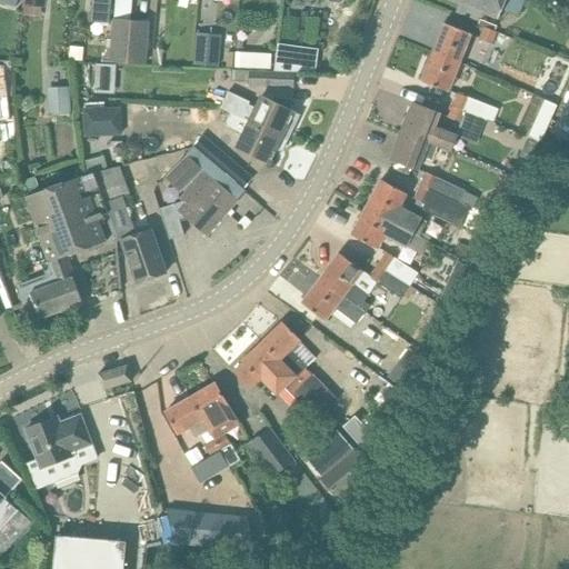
[(0,0),(0,3),(15,10),(18,0),(0,0)]
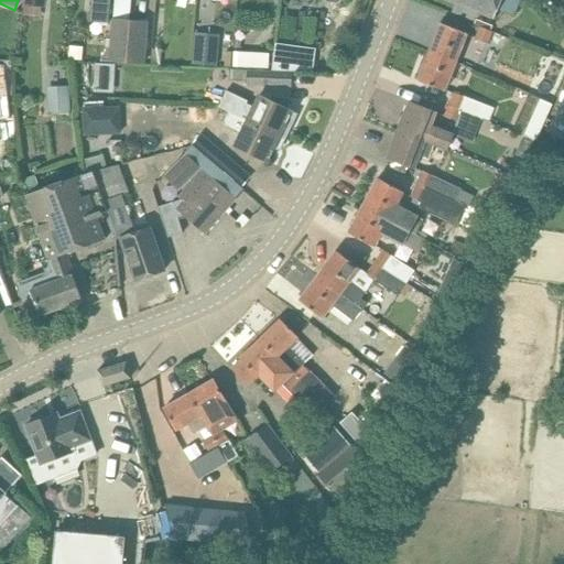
[(23,0),(22,17),(40,19),(41,8),(45,9),(45,0),(23,0)]
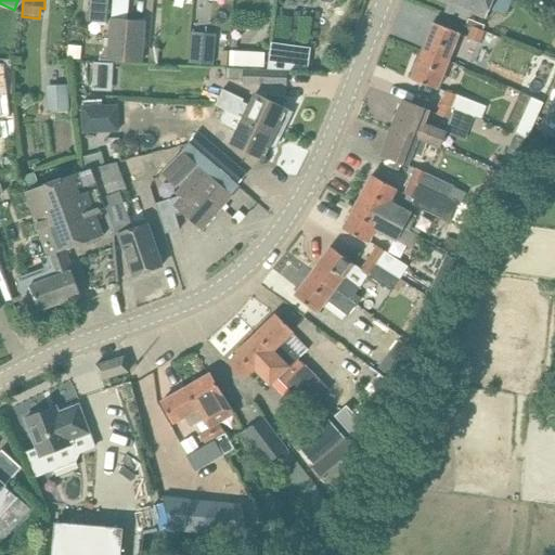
[(106,23),(107,0),(90,0),(89,21),(106,23)]
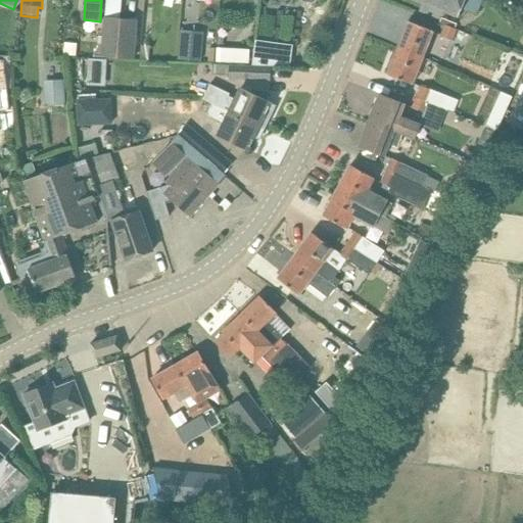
[(104,19),(101,56),(133,58),(134,40),(135,21),(121,20),(122,0),(106,0),(105,19),(104,19)]
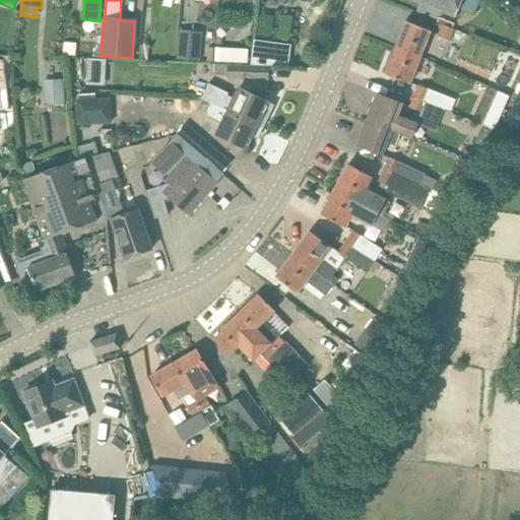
[(411,0),(420,3),(417,11),(436,18),(439,11),(456,17),(459,8),(470,12),(472,7),(473,7),(475,0),(411,0)]
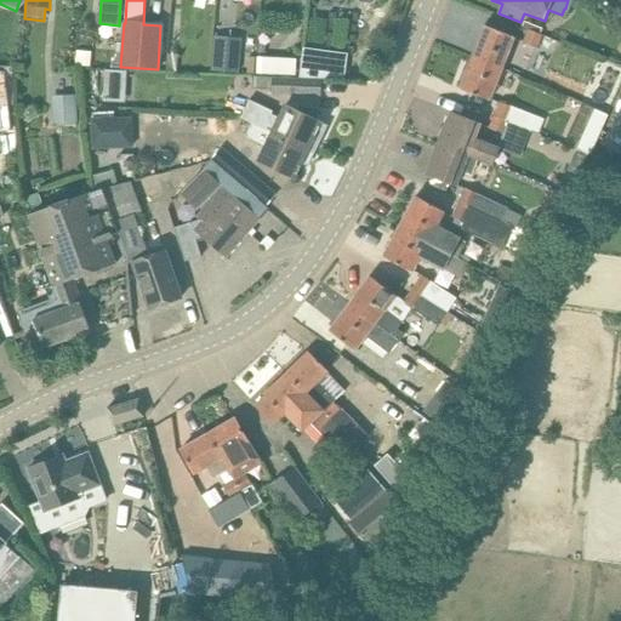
[(484,26),(472,57),(502,69),(514,38),(484,26)]
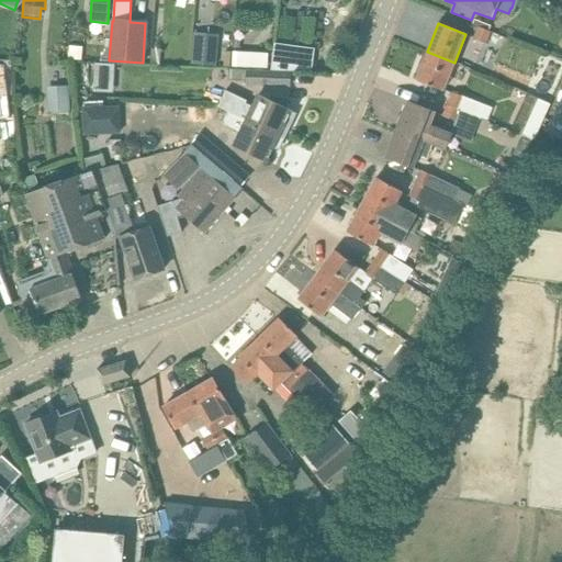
[(478,27),(473,38),(486,43),(490,32),(478,27)]
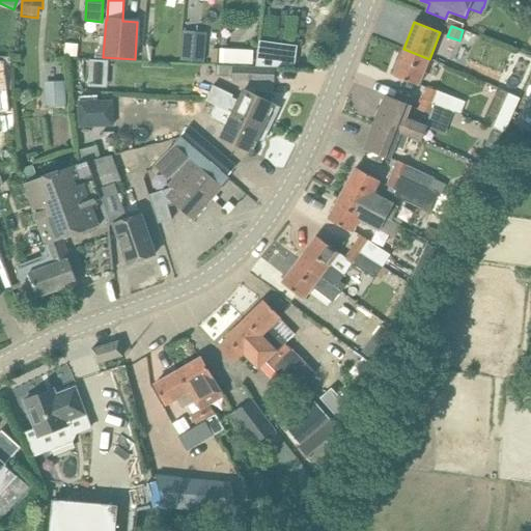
[(202,65),(205,42),(182,39),(179,62),(202,65)]
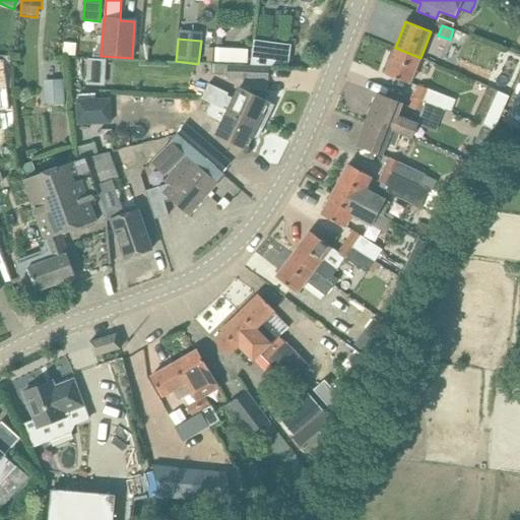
[(254,40),(251,65),(288,67),(291,45),(254,40)]
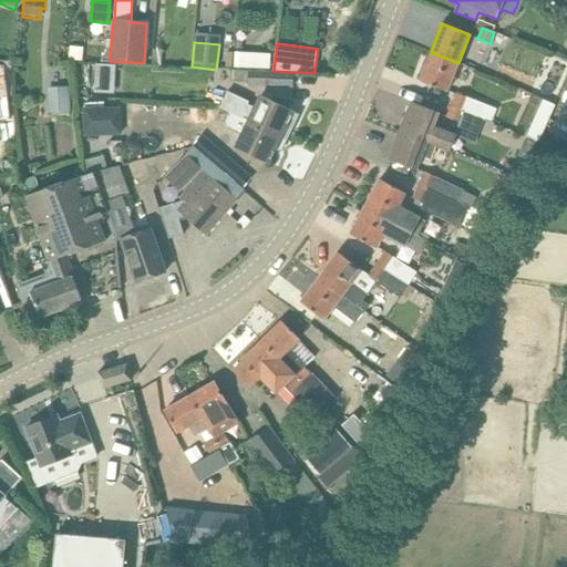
[(420,81),(447,92),(459,63),(431,52),(420,81)]
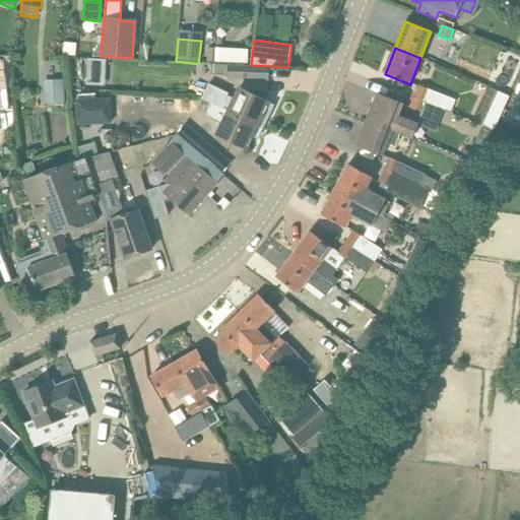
[(248,50),(215,49),(215,62),(248,63),(248,50)]
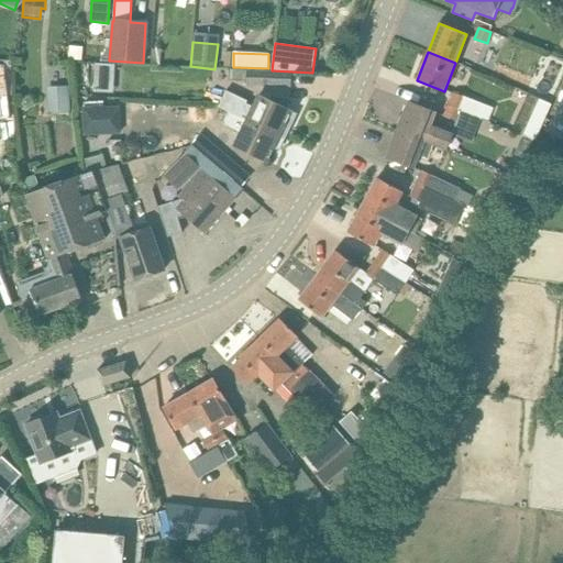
[(116,92),(116,64),(95,64),(94,92),(116,92)]
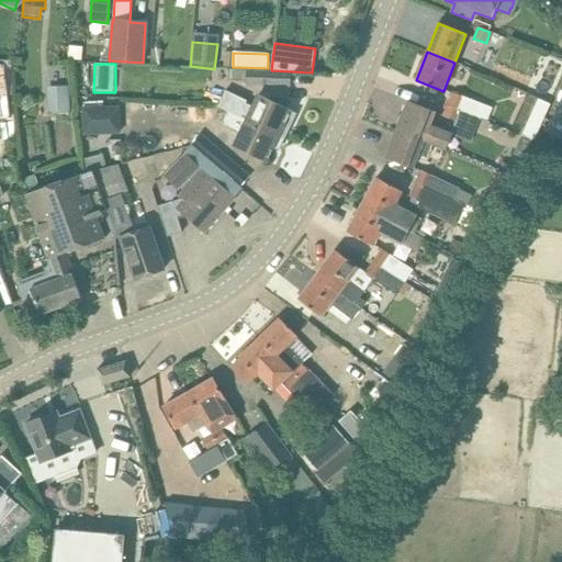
[(289,88),(290,75),(251,72),(251,69),(227,69),(227,81),(246,81),(246,86),(289,88)]
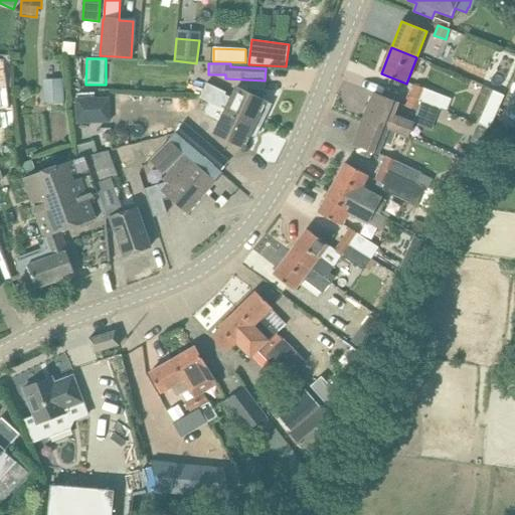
[(43,79),(44,103),(64,103),(63,78),(43,79)]
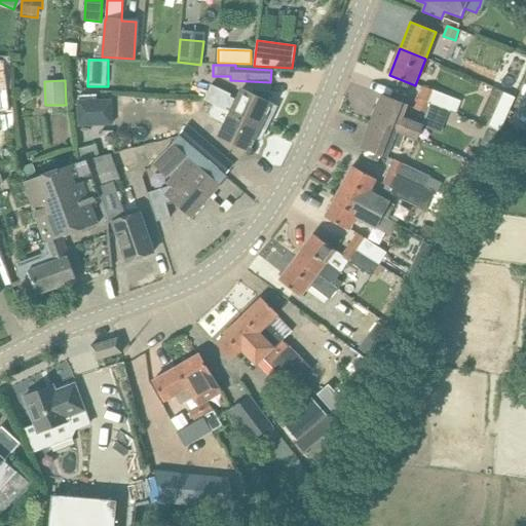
[(241,89),(235,102),(229,99),(231,95),(211,84),(203,101),(212,105),(261,127),(265,119),(270,120),(276,108),(271,105),(272,104),(241,89)]
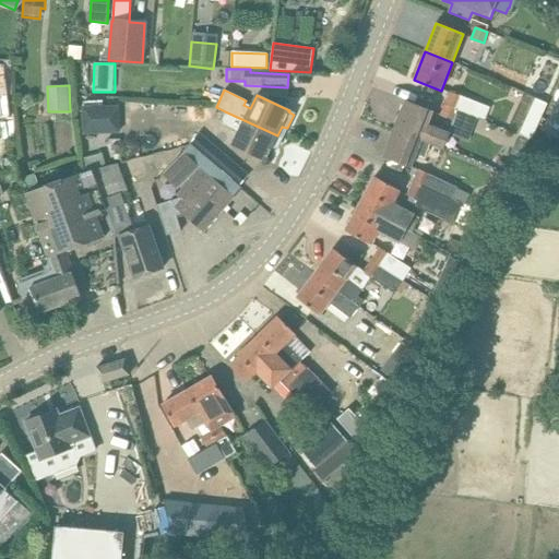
[(485,121),(489,108),(450,93),(444,105),(476,118),(485,121)]
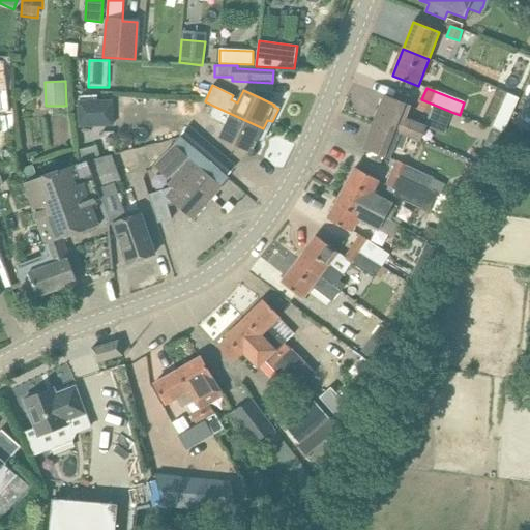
[(529,91),(514,123),(529,129),(529,91)]
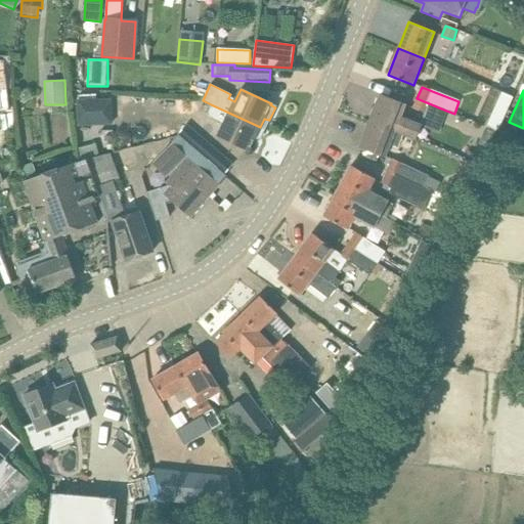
[(497,132),(512,98),(499,92),(484,126),(497,132)]
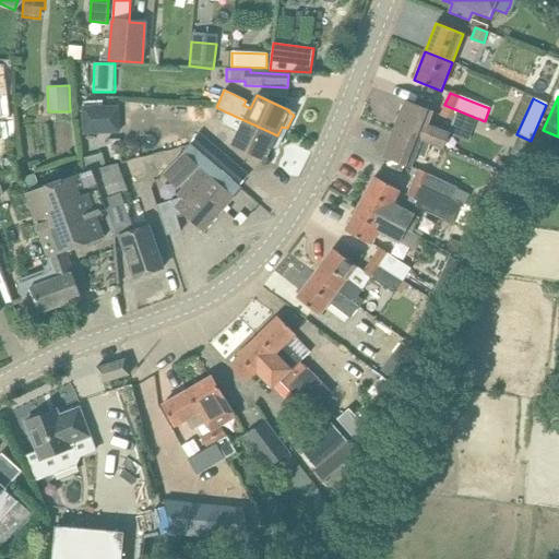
[(429,143),(443,147),(448,134),(427,127),(432,111),(405,100),(394,129),(429,143)]
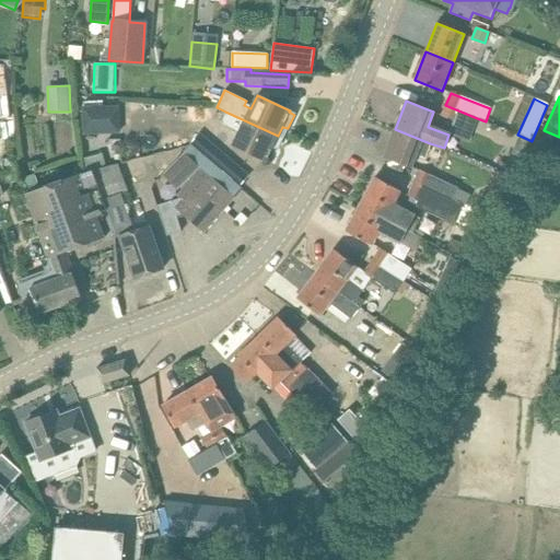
[(473,129),(477,118),(445,105),(441,116),(473,129)]
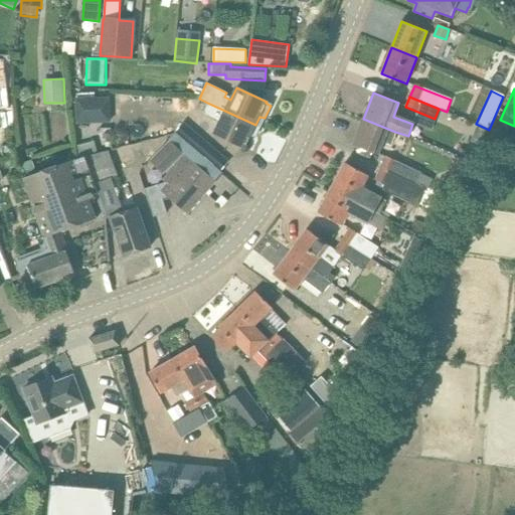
[(76,100),(77,123),(110,122),(109,99),(76,100)]
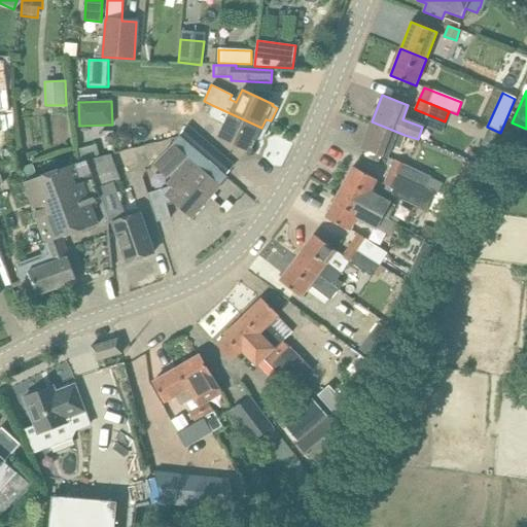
[(219,137),(250,151),(261,128),(212,105),(207,117),(224,126),(219,137)]
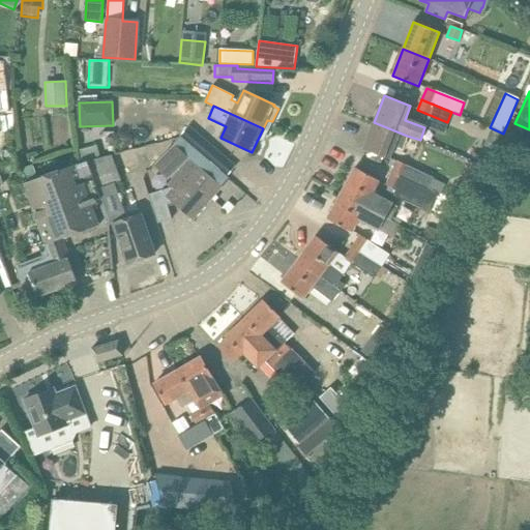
[(374,122),(363,149),(389,159),(393,147),(401,151),(407,136),(374,122)]
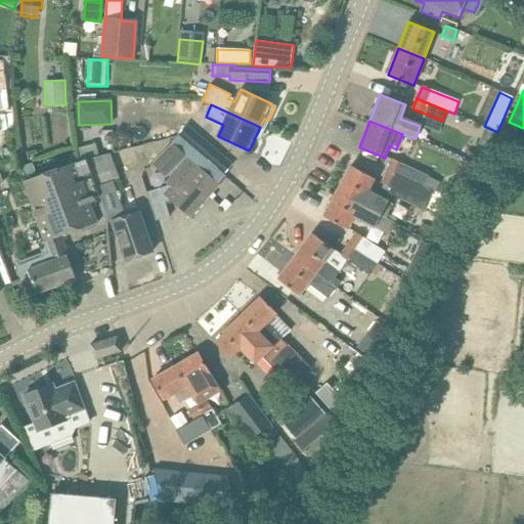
[(186,125),(178,135),(224,175),(232,165),(186,125)]
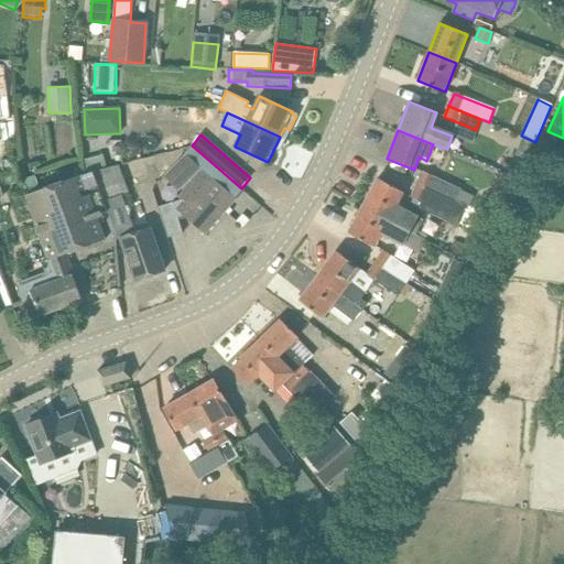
[(533,143),(522,138),(505,174),(516,179),(517,179),(533,143)]
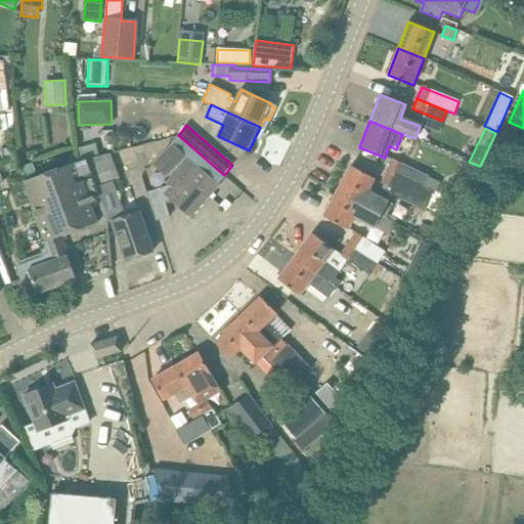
[(167,178),(187,157),(173,142),(153,164),(167,178)]
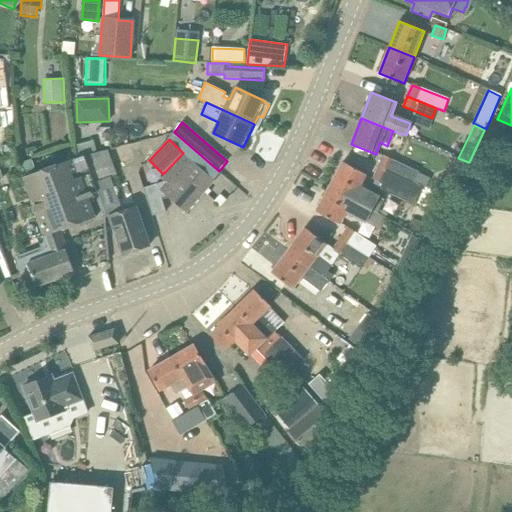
[(94,141),(76,145),(78,157),(97,153),(94,141)]
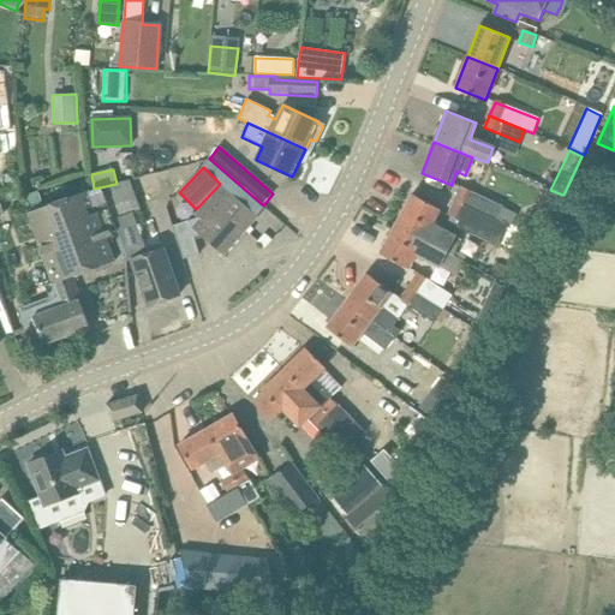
[(94,189),(89,190),(107,239),(118,236),(130,231),(139,212),(129,180),(117,184),(94,189)]
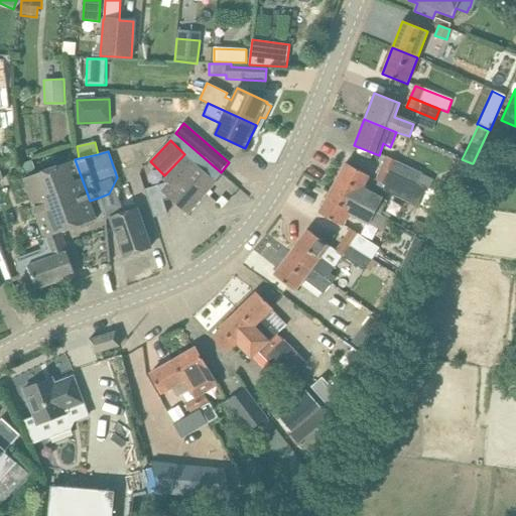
[(458,156),(437,196),(440,198),(454,203),(472,163),(462,159),(458,156)]
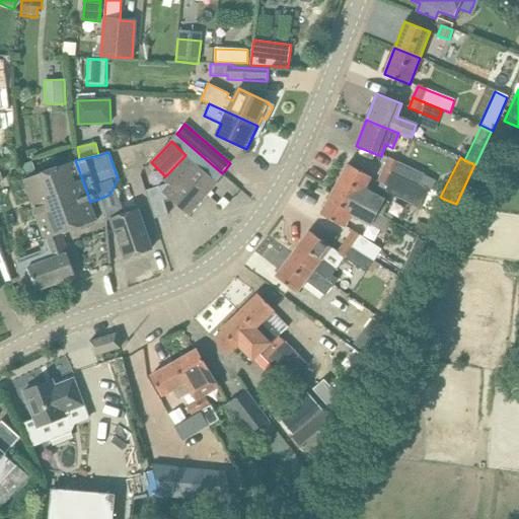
[(189,158),(166,182),(167,183),(146,191),(154,219),(168,215),(163,201),(170,198),(183,210),(200,191),(205,195),(216,181),(201,168),(189,158)]
